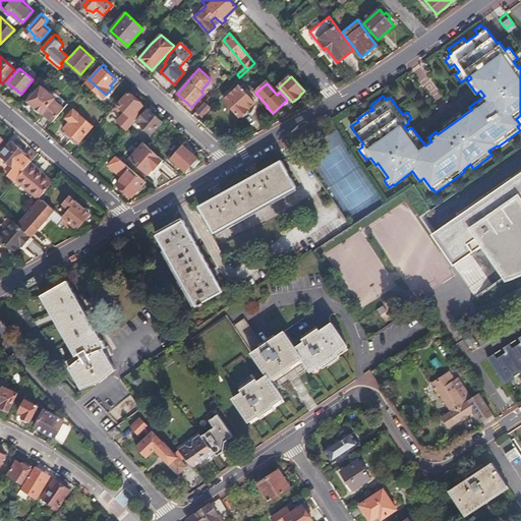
[(41,110),(53,121),(63,109),(52,99),(54,96),(42,84),(39,89),(37,87),(33,91),(36,93),(30,100),(33,104),(32,105),(40,112),(41,110)]
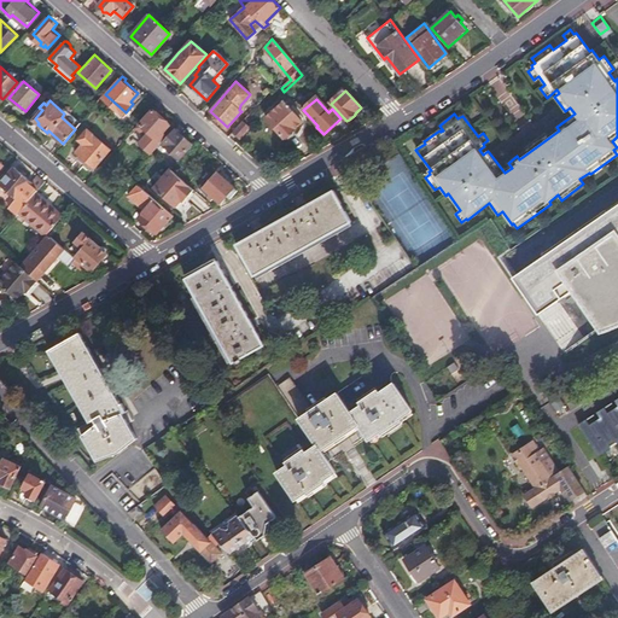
[(284,101),(266,118),(284,138),(286,136),(290,138),(293,133),(293,129),(302,121),(284,101)]
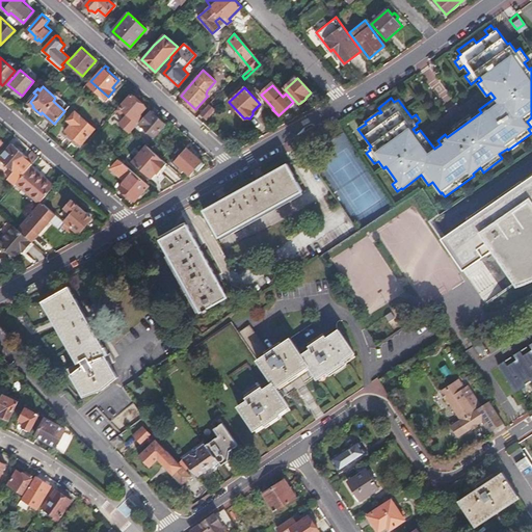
[(131,131),(136,125),(142,117),(138,114),(147,105),(133,94),(120,109),(126,114),(120,122),(131,131)]
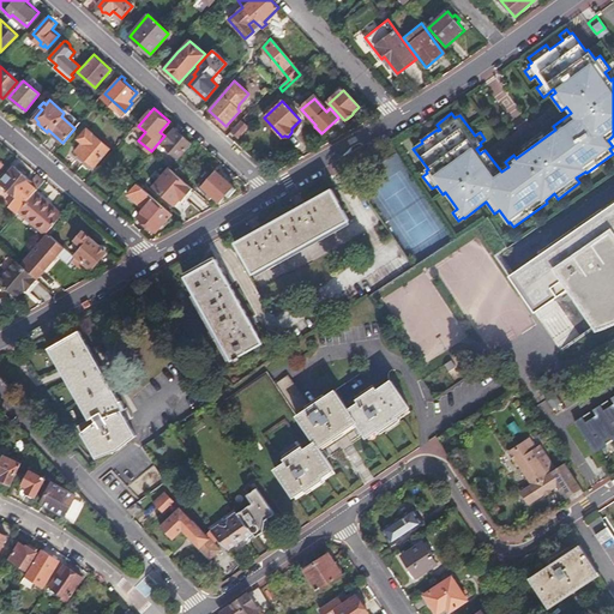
[(240,121),(232,131),(238,137),(247,127),(240,121)]
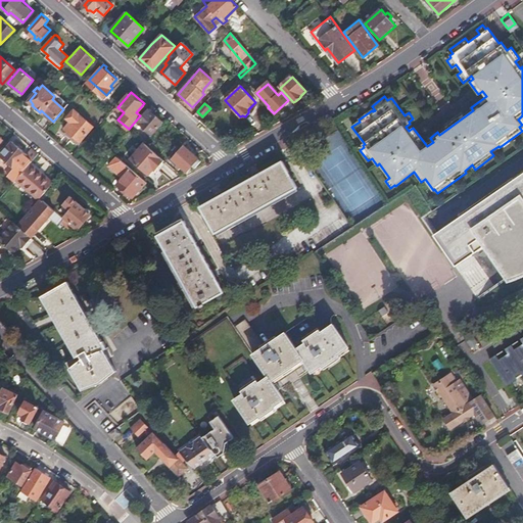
[(151,110),(148,107),(140,115),(134,123),(138,127),(141,127),(142,125),(152,134),(163,121),(151,110)]
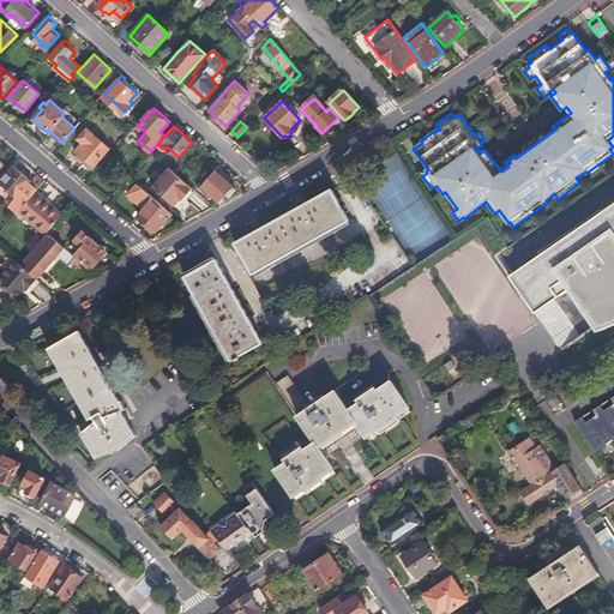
[(82,142),(74,150),(78,152),(76,155),(85,162),(86,160),(94,164),(109,146),(86,127),(78,138),(82,142)]
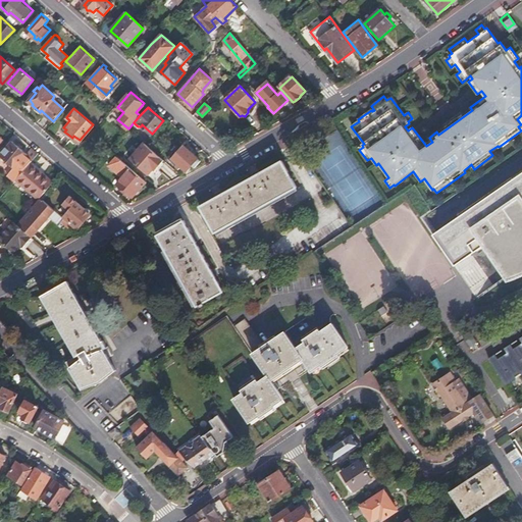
[(8,174),(15,179),(30,162),(38,152),(32,147),(27,153),(12,141),(0,155),(14,167),(8,174)]
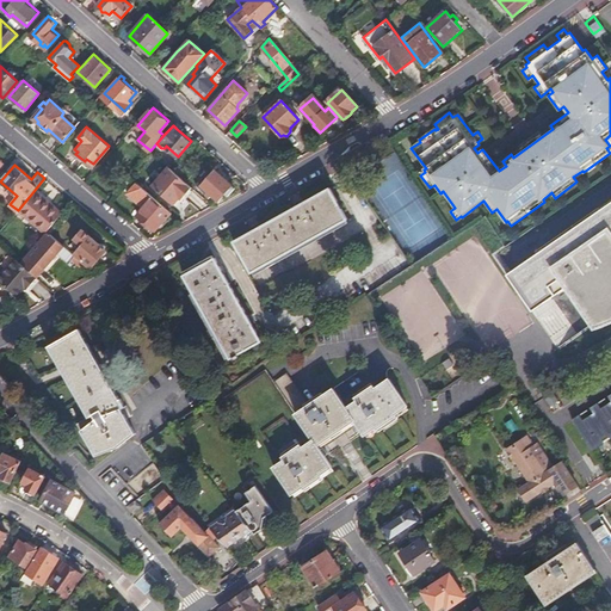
[(168,167),(168,166),(152,185),(174,205),(179,199),(181,201),(193,187),(168,167)]
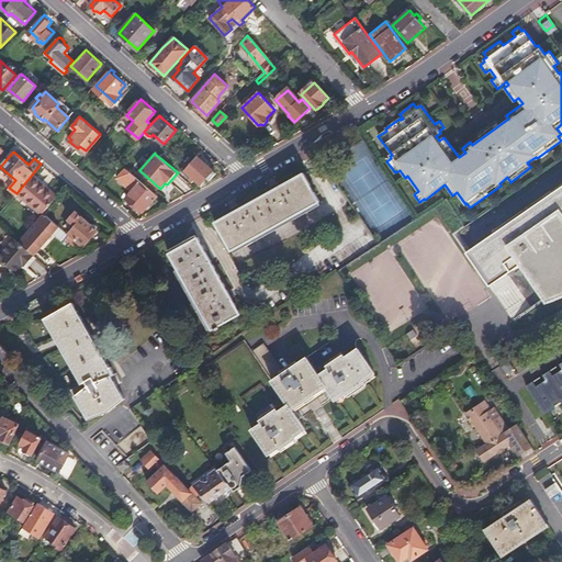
[(198,156),(186,170),(201,182),(208,176),(211,178),(216,171),(211,167),(211,165),(205,161),(205,163),(198,156)]
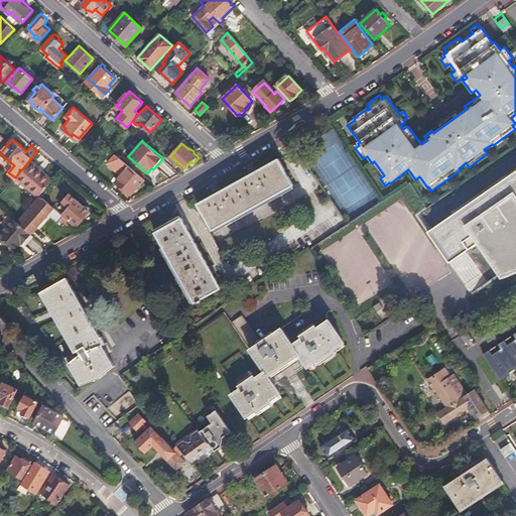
[(139,186),(145,179),(117,155),(111,162),(123,173),(117,180),(131,194),(138,185),(139,186)]
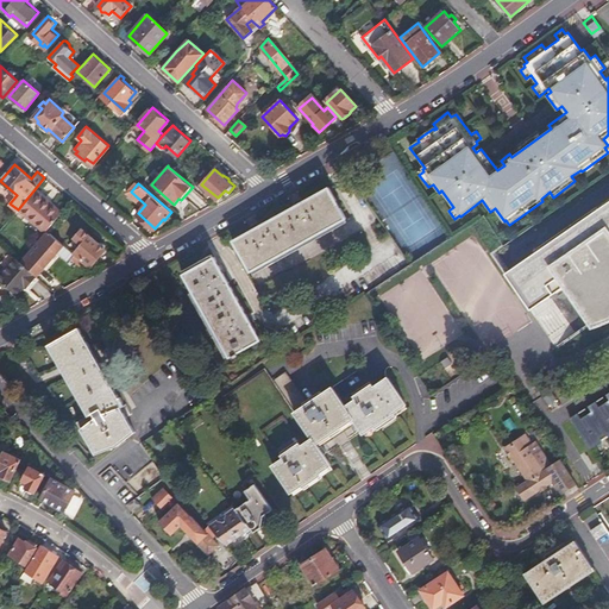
[(252,230),(233,239),(251,270),(346,218),(330,187),(303,201),(301,198),(296,200),(293,202),(294,206),(261,225),(258,221),(253,224),(250,226),(252,230)]
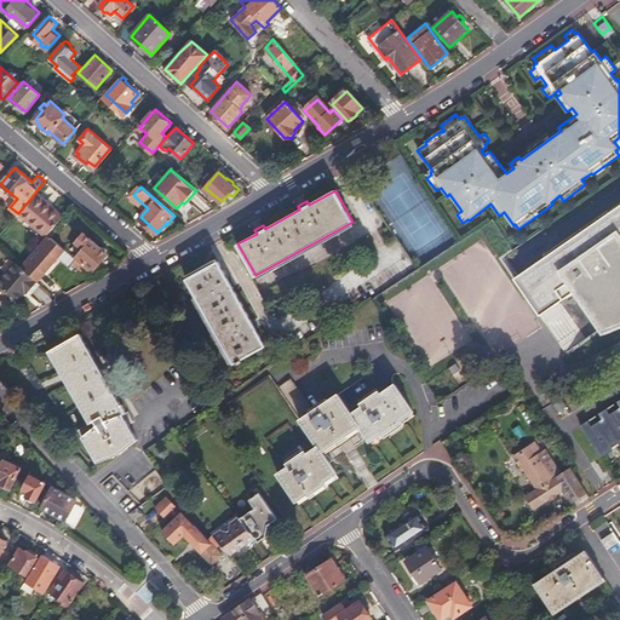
[(35,193),(18,213),(45,236),(46,234),(62,217),(44,202),(45,201),(35,193)]
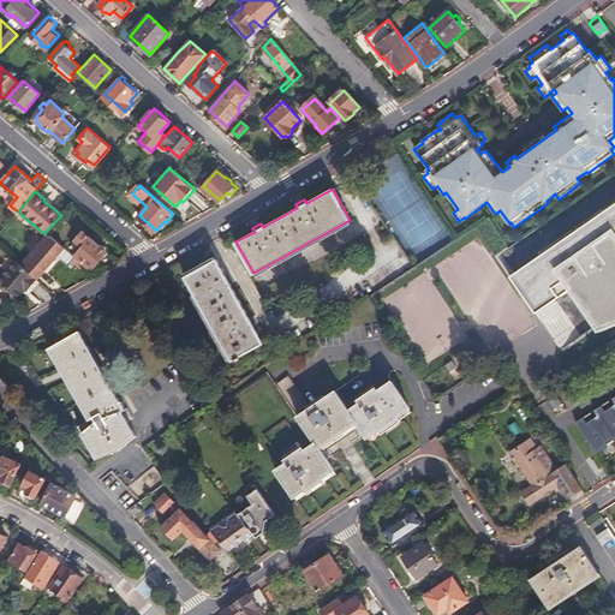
[(614,203),(607,210),(605,208),(543,252),(511,273),(536,311),(569,288),(595,327),(598,326),(603,323),(607,322),(610,320),(613,318),(614,317),(614,203)]
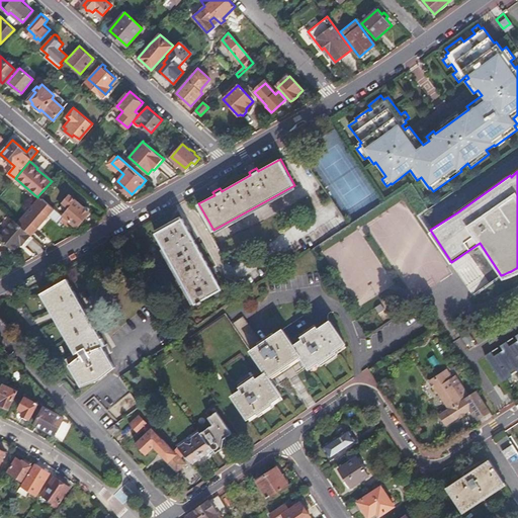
[(82,222),(87,226),(99,219),(88,210),(90,207),(87,204),(84,206),(71,194),(64,201),(71,207),(66,213),(64,214),(77,227),(82,222)]
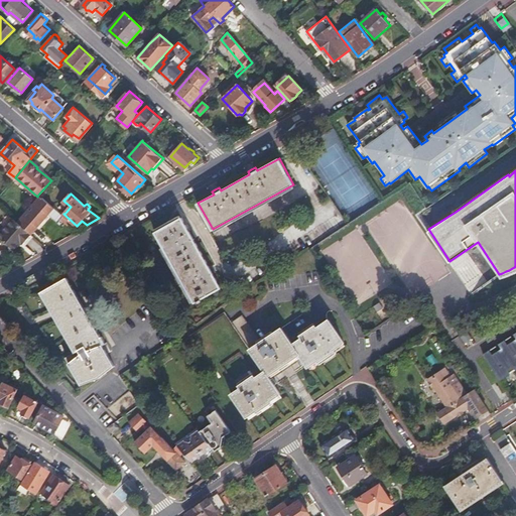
[(37,197),(16,221),(31,233),(54,207),(42,197),(42,198),(38,195),(37,197)]
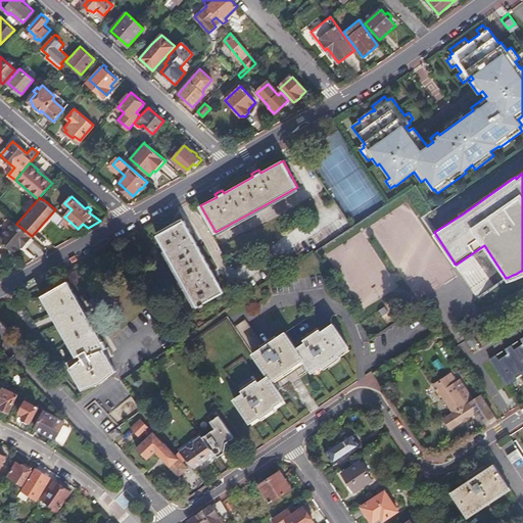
[(63,218),(60,221),(73,231),(77,230),(63,218)]
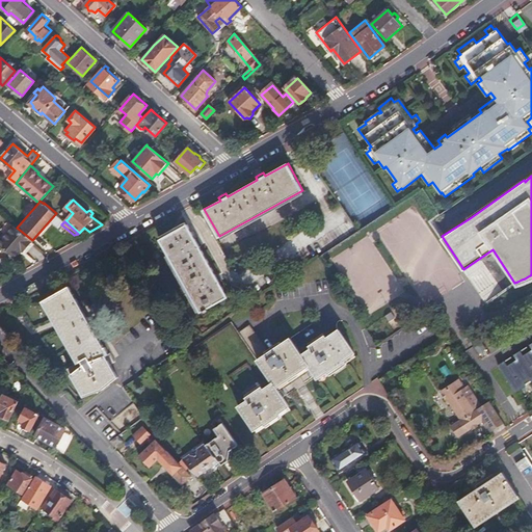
[(0,237),(0,246),(12,258),(21,247),(24,250),(32,240),(17,228),(12,223),(0,237)]
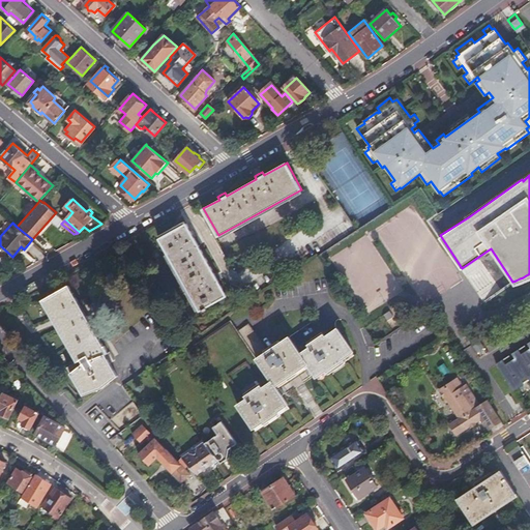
[(187,224),(160,238),(201,311),(203,310),(204,311),(208,308),(207,306),(228,295),(219,281),(222,280),(218,273),(216,274),(200,244),(202,243),(198,236),(196,237),(187,224)]
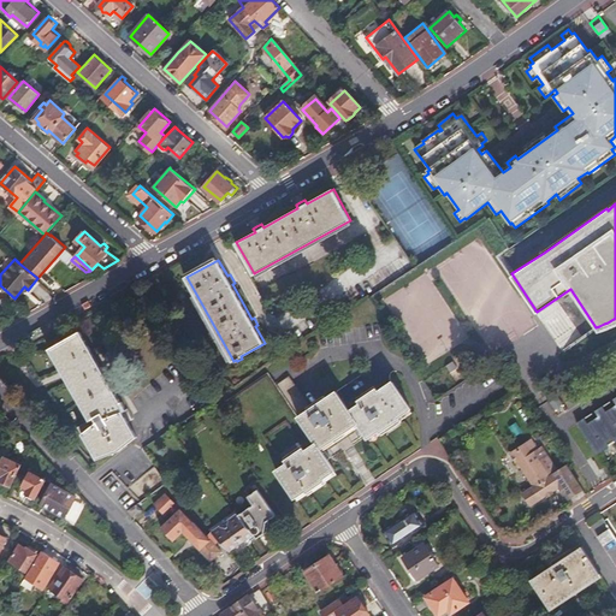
[(80,426),(98,460),(118,451),(135,437),(122,414),(128,410),(122,401),(119,402),(82,331),(49,349),(89,420),(80,426)]
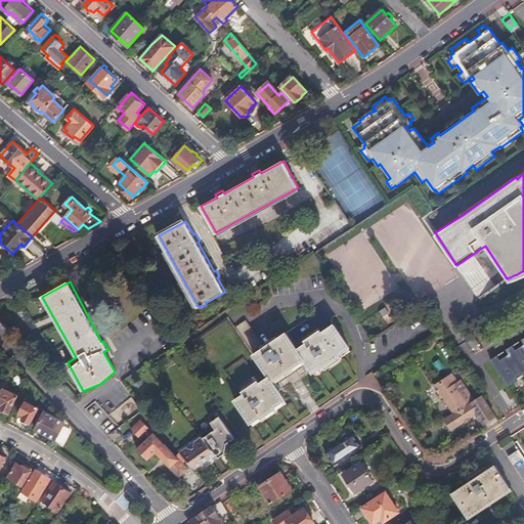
[(245,393),(234,400),(250,423),(259,417),(261,419),(275,408),(274,406),(285,399),(272,382),(304,360),(312,372),(321,365),(322,367),(339,356),(338,354),(349,347),(334,323),(321,333),(319,330),(304,340),(306,342),(297,348),(286,332),(264,346),(246,319),(235,326),(268,377),(259,383),(257,381),(243,390),(245,393)]
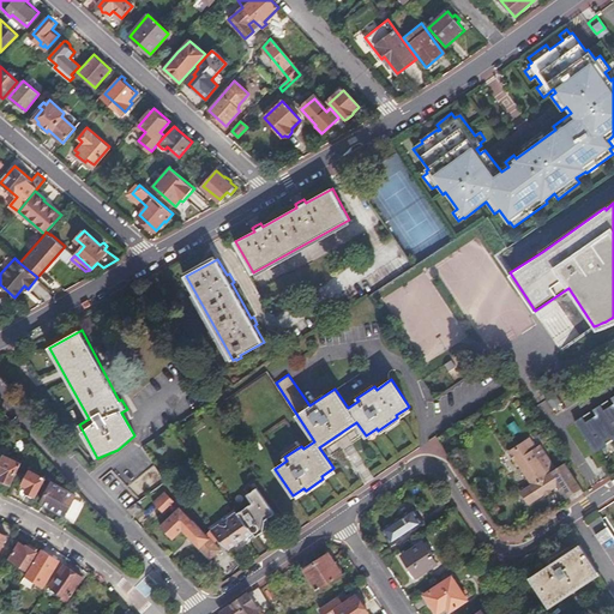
[(553,408),(561,403),(557,395),(548,399),(553,408)]
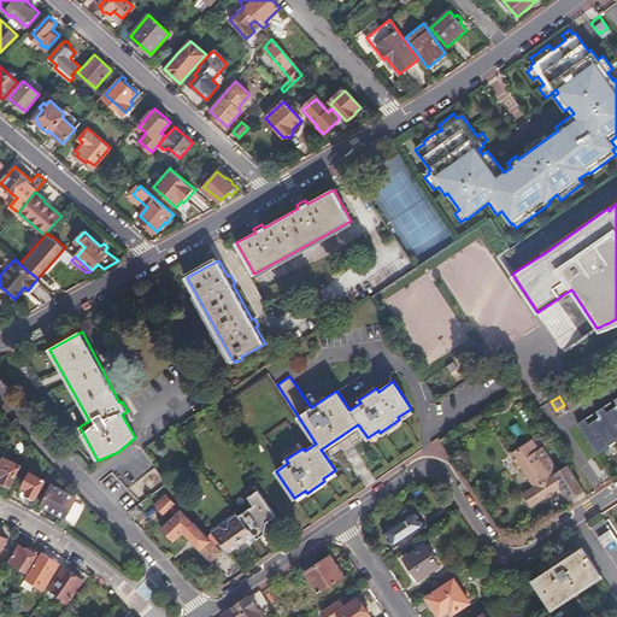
[(586,419),(579,424),(598,453),(616,440),(616,398),(615,400),(616,404),(616,405),(607,412),(604,407),(597,412),(600,417),(589,424),(586,419)]
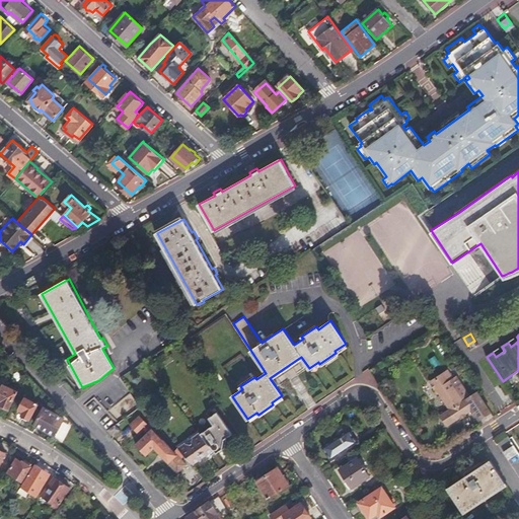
[(437,355),(431,359),(436,367),(442,363),(437,355)]
